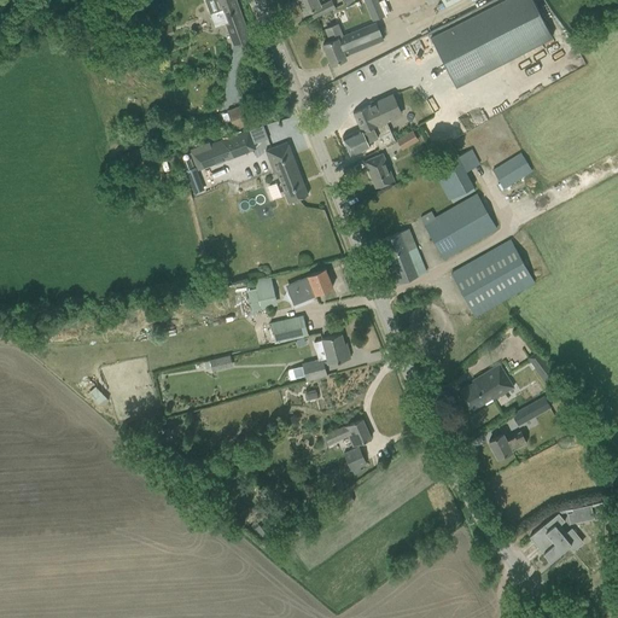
[(251,41),(235,0),(204,0),(215,27),(225,23),(234,47),(251,41)]
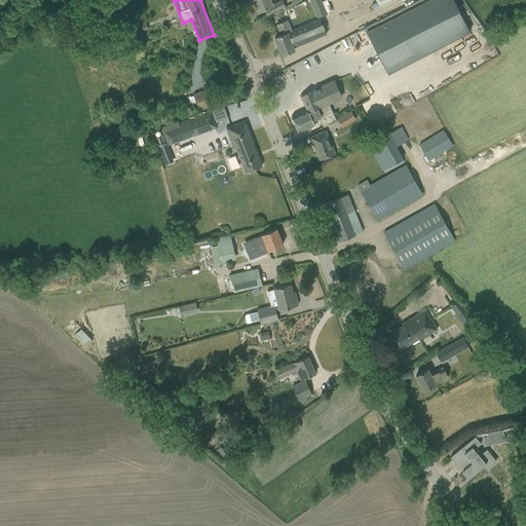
[(254,0),(259,11),(264,9),(267,15),(276,11),(285,7),(283,1),(273,6),(269,0),(254,0)]
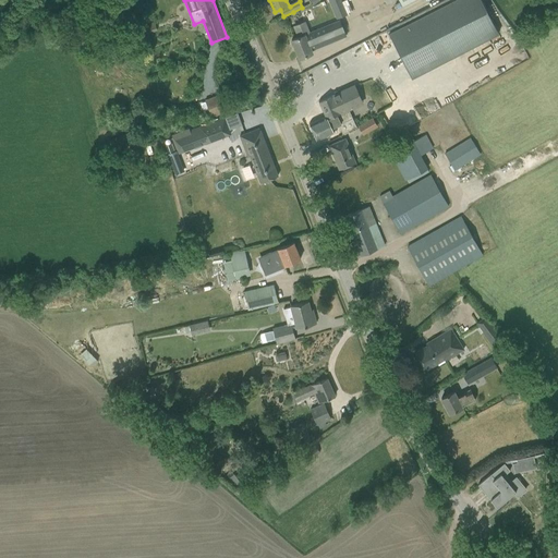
[(327,0),(336,19),(347,14),(340,0),(327,0)]
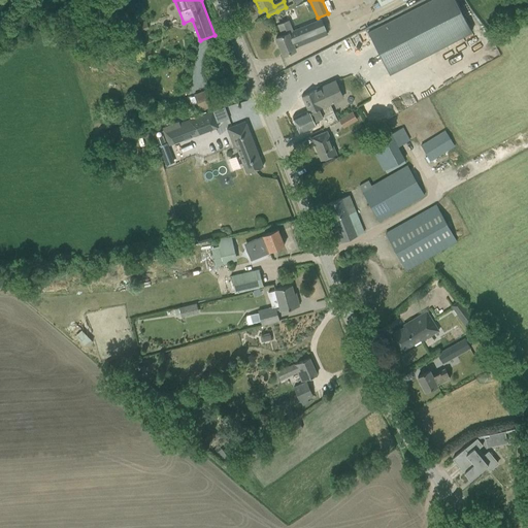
[(429,0),(367,32),(390,75),(471,32),(455,0),(429,0)]
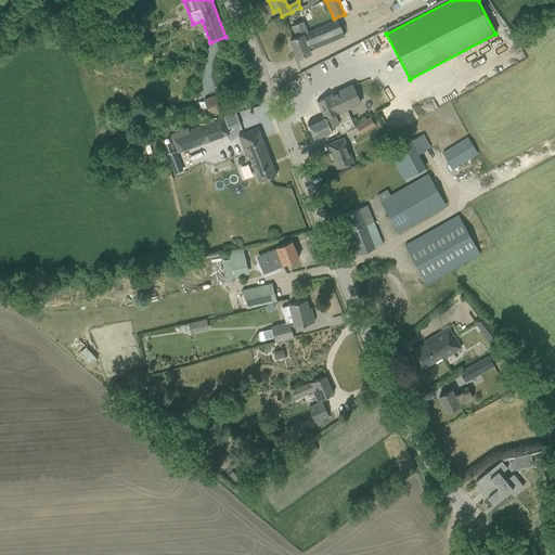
[(291,46),(293,47),(297,59),(310,53),(309,50),(344,36),(337,21),(307,34),(302,22),(293,26),(297,37),(289,40),(291,41),(289,42),(291,46)]
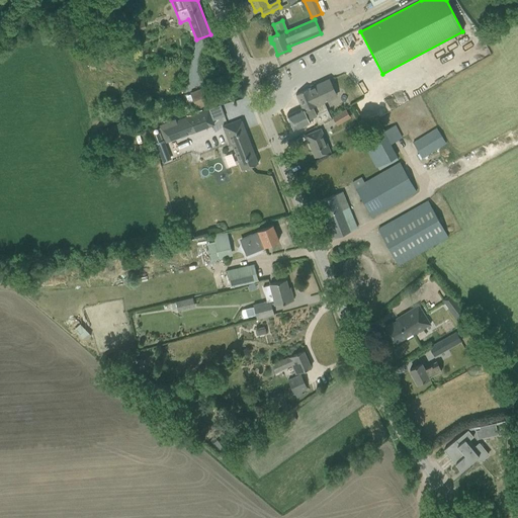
[(146,28),(143,20),(132,24),(135,32),(146,28)]
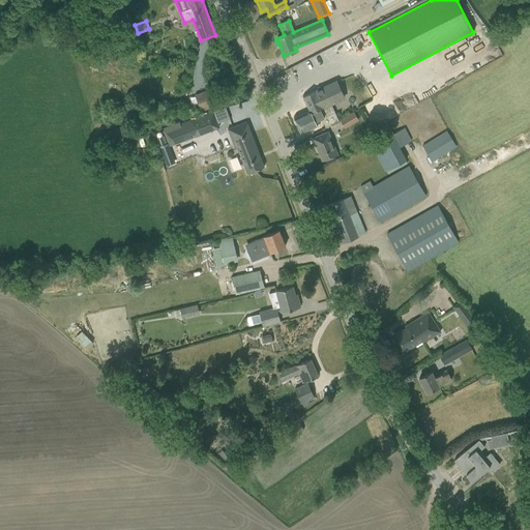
[(321,119),(325,128),(339,122),(330,105),(344,98),(335,82),(303,97),(310,111),(294,118),(300,133),(317,126),(315,121),(321,119)]
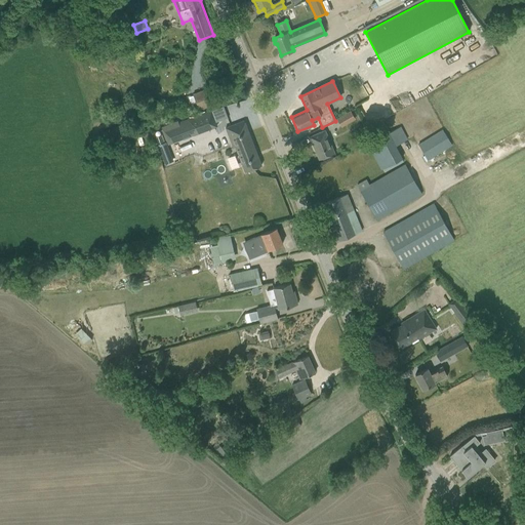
[(193,94),(199,111),(214,105),(208,89),(193,94)]
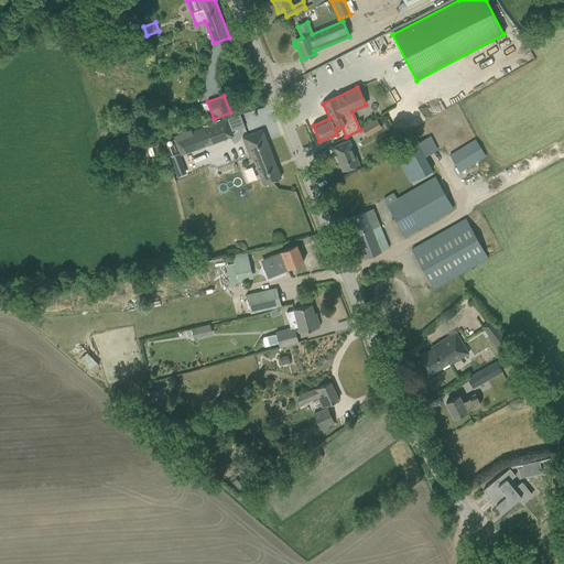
[(191,130),(188,131),(195,149),(232,136),(227,119),(201,128),(201,129),(192,132),(191,130)]
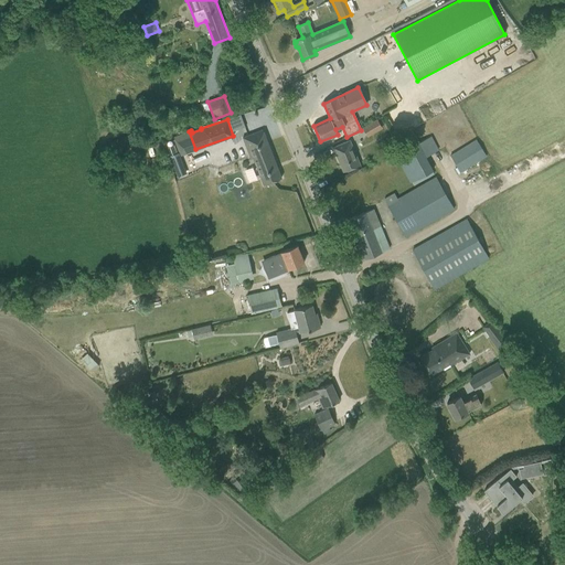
[(377,119),(370,124),(375,132),(383,128),(377,119)]
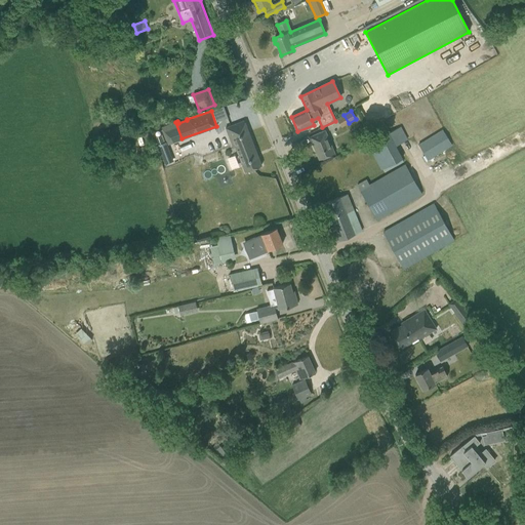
[(261,166),(244,121),(225,128),(230,138),(232,138),(245,172),(261,166)]
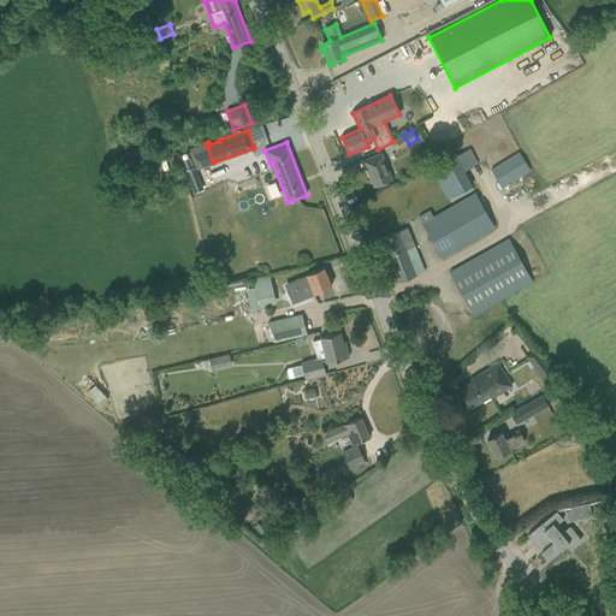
[(428,172),(431,177),(433,176),(448,202),(473,187),(465,172),(478,164),(471,148),(428,172)]
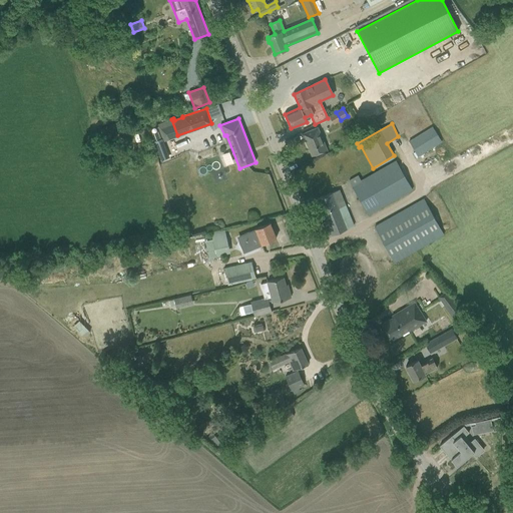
[(408,141),(418,157),(442,142),(433,126),(408,141)]
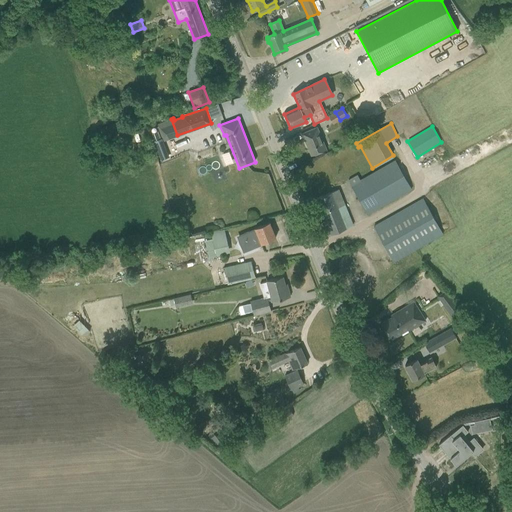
[(302,133),(307,145),(308,145),(313,155),(326,149),(317,127),(302,133)]
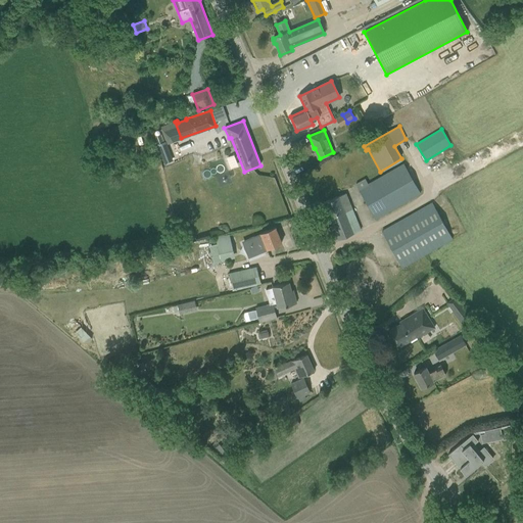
[(161,135),(155,137),(158,144),(164,142),(161,135)]
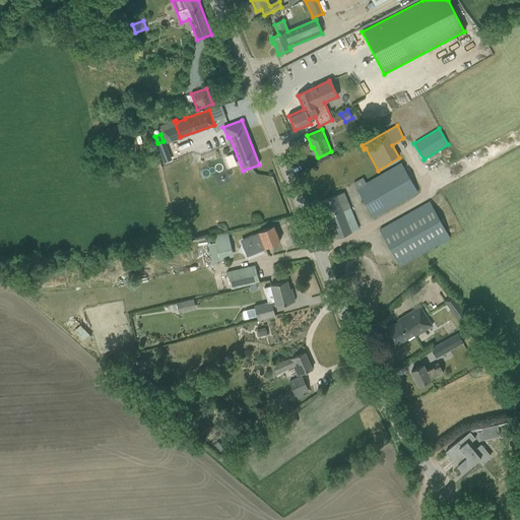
[(156,143),(164,161),(171,159),(164,141),(157,143),(156,143)]
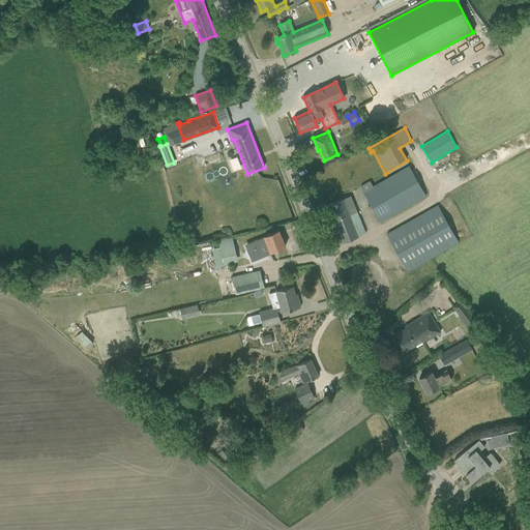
[(360,186),(380,223),(427,197),(409,166),(374,187),(370,181),(360,186)]
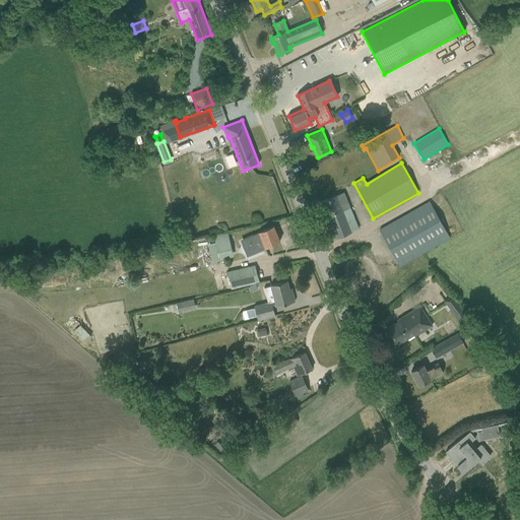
[(343,192),(321,201),(336,238),(359,230),(343,192)]
